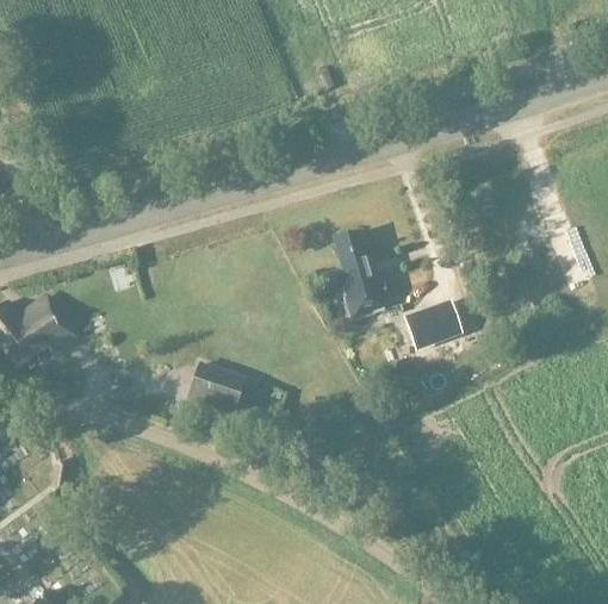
[(360,230),(335,237),(343,267),(322,273),(327,290),(343,285),(353,316),(388,306),(378,274),(373,275),(360,230)]
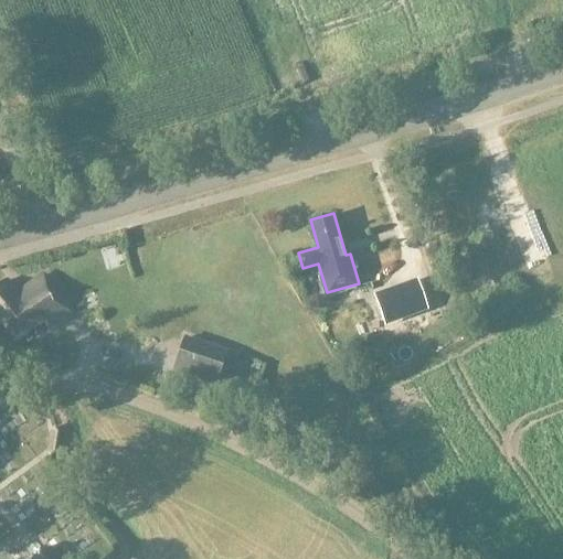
[(17,290),(7,276),(0,281),(0,324),(4,321),(16,336),(43,316),(49,324),(71,308),(44,271),(17,290)]
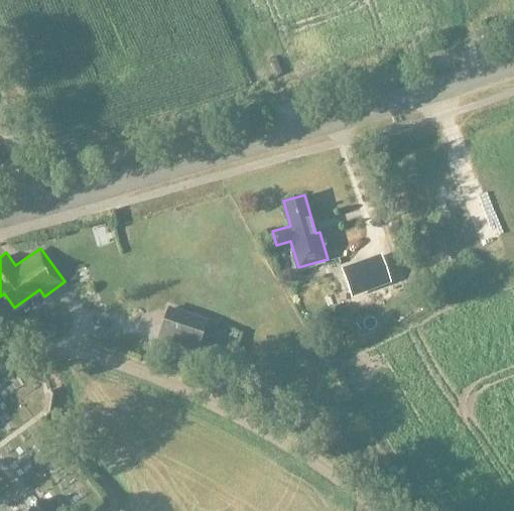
[(360,277),(365,292),(390,284),(385,268),(360,277)]
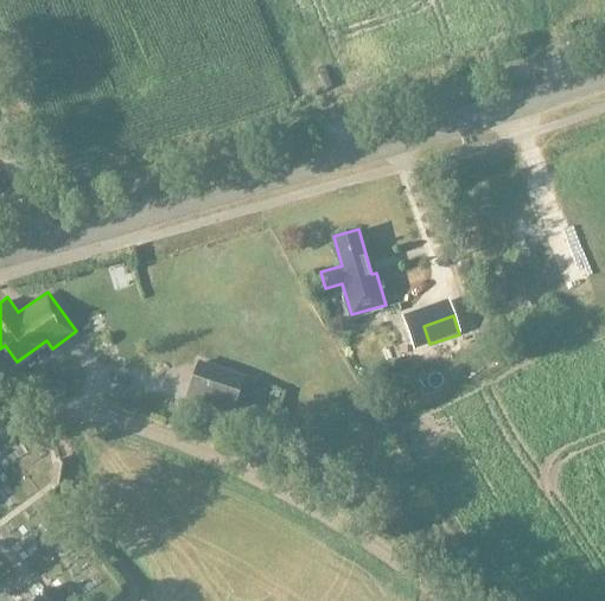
[(489,340),(478,344),(457,351),(460,360),(492,349),(489,340)]
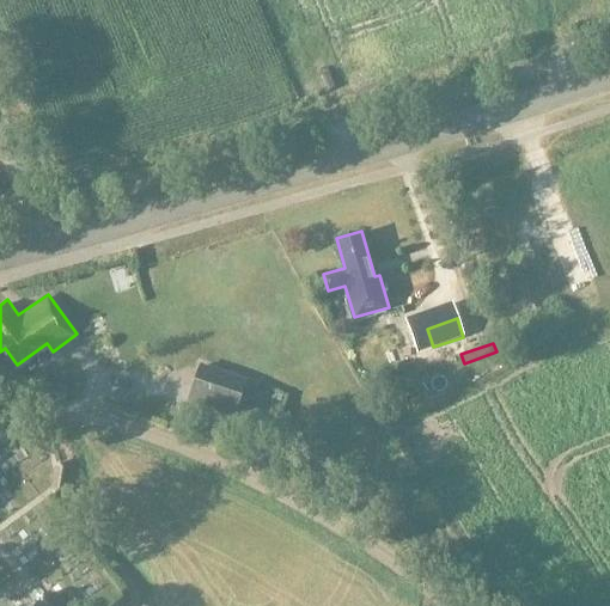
[(428,371),(433,380),(456,369),(452,360),(428,371)]
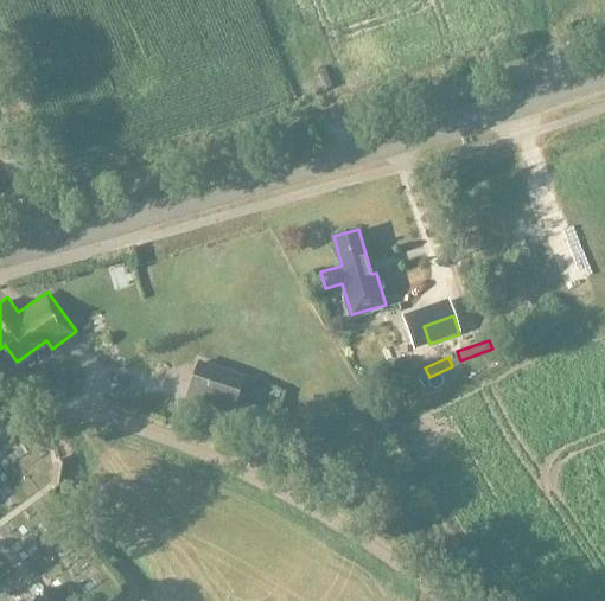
[(246,375),(199,358),(186,396),(234,413),(246,375)]
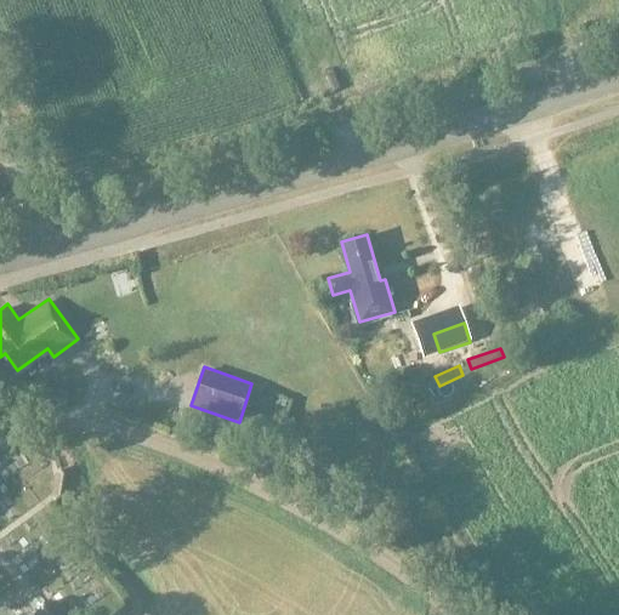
[(63,614),(50,598),(33,613),(35,614),(63,614)]
